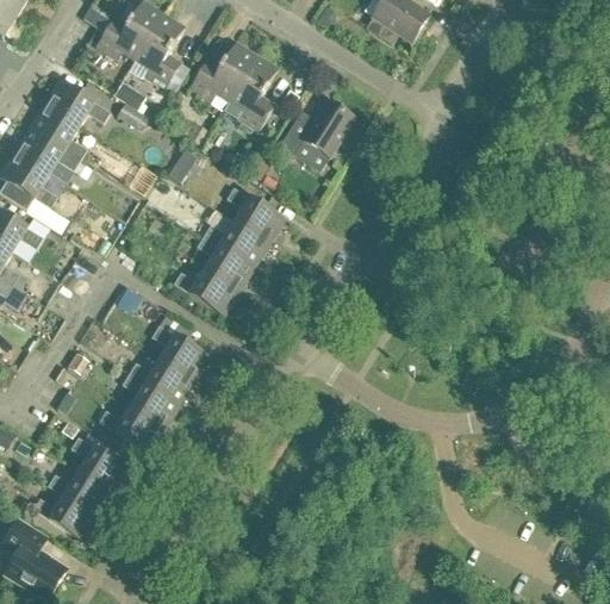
[(0,36),(2,37),(19,11),(2,0),(0,0),(0,36)]
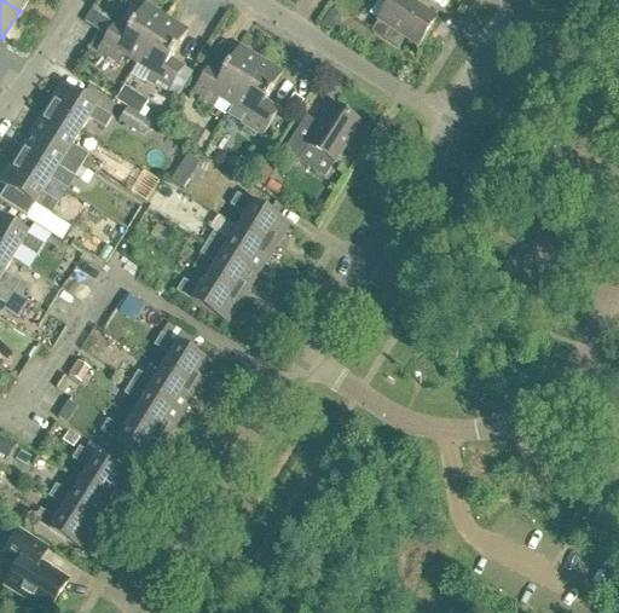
[(3,0),(19,11),(27,0),(3,0)]
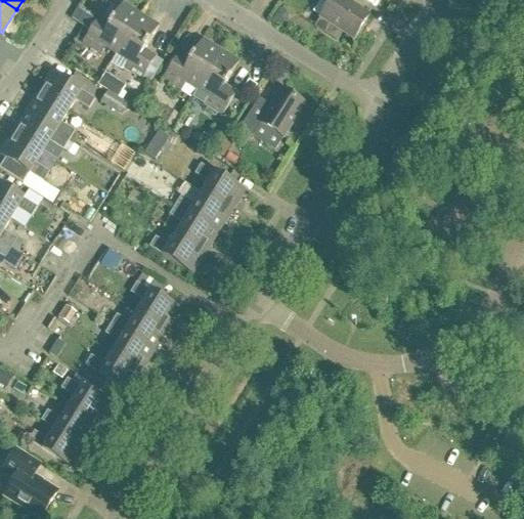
[(323,0),(329,3),(320,15),(330,20),(324,29),(337,37),(342,29),(354,36),(368,13),(352,2),(349,0),(323,0)]
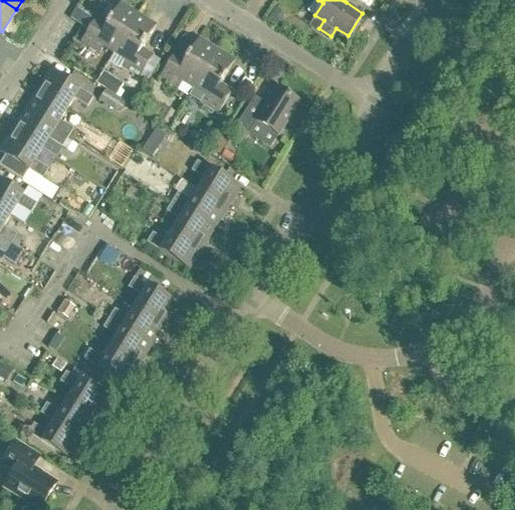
[(114,50),(138,12),(120,1),(106,23),(95,16),(95,17),(88,27),(80,38),(100,50),(104,43),(114,50)]
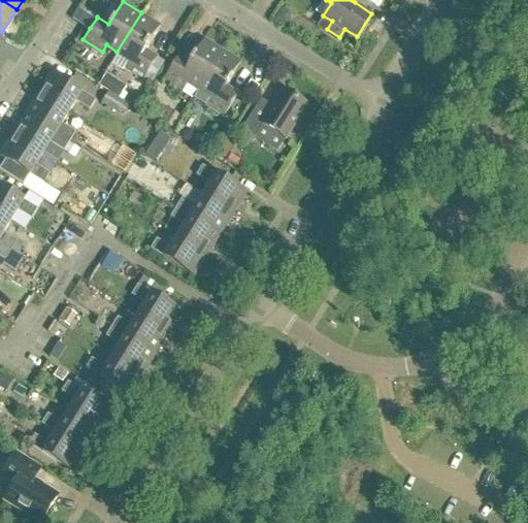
[(77,6),(71,17),(90,28),(97,18),(77,6)]
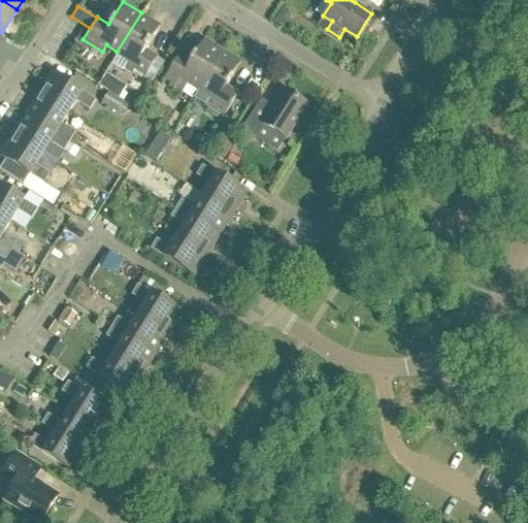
[(141,12),(117,52),(128,59),(124,65),(142,77),(157,55),(145,47),(160,24),(141,12)]
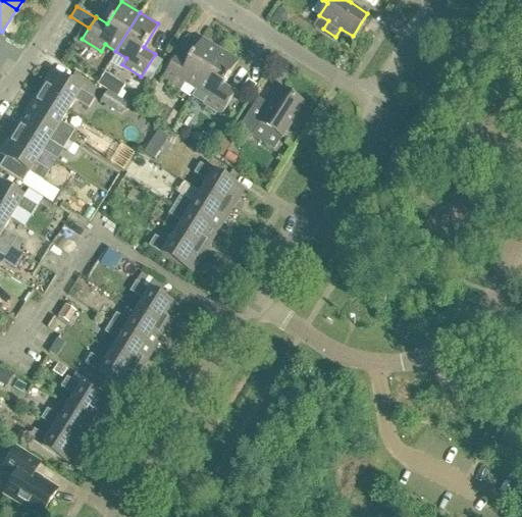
[(196,87),(220,48),(202,37),(188,59),(176,52),(162,74),(180,87),(185,80),(196,87)]
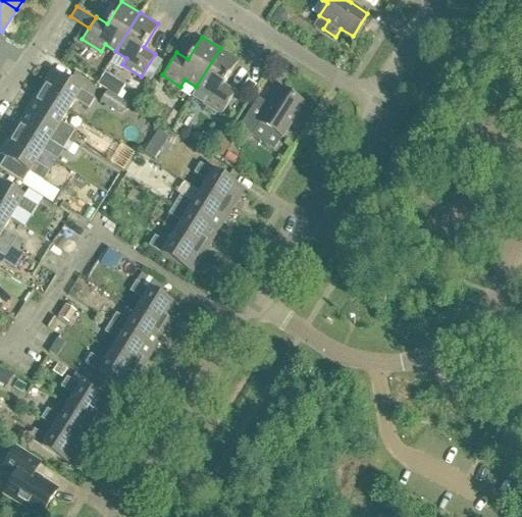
[(220,48),(196,87),(192,94),(202,100),(221,112),(235,90),(223,83),(238,59),(220,48)]
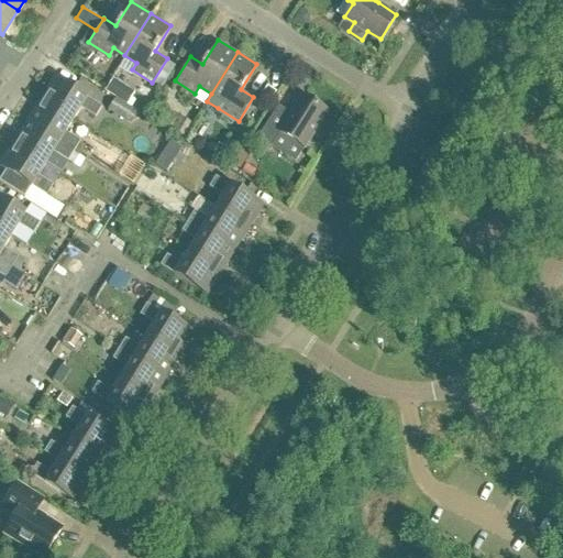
[(41,97),(74,117),(80,106),(95,115),(101,104),(55,74),(41,97)]
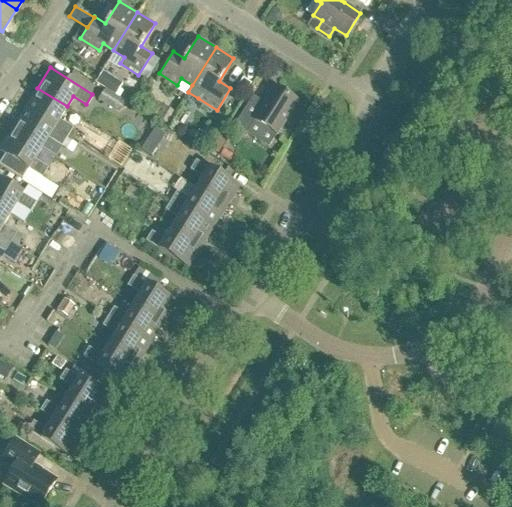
[(109,88),(113,81),(100,74),(96,80),(109,88)]
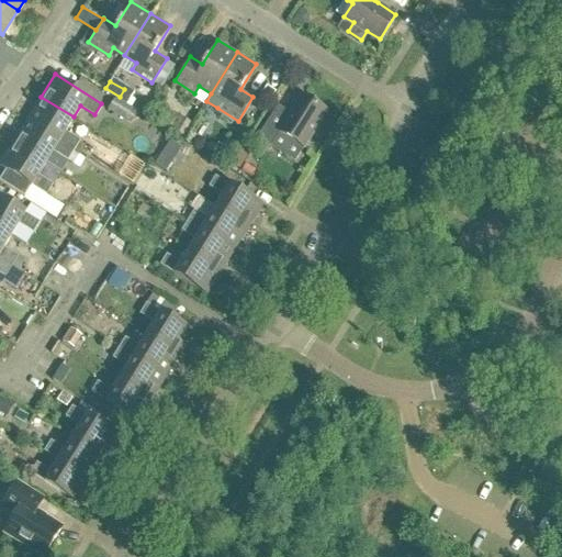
[(266,84),(260,93),(269,100),(274,89),(266,84)]
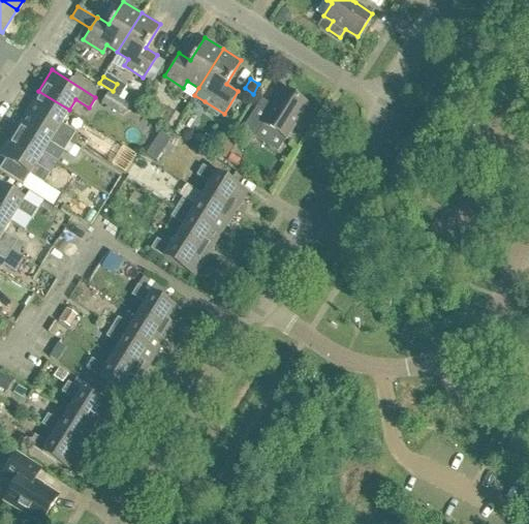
[(285,136),(307,102),(284,87),(270,110),(257,101),(242,127),(254,135),(262,122),(285,136)]
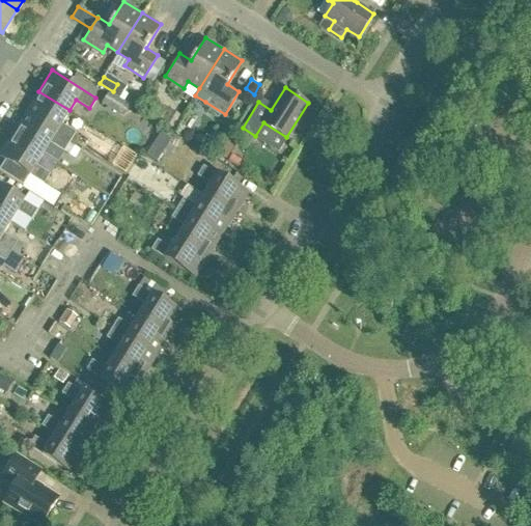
[(123,115),(131,103),(109,89),(102,102),(123,115)]
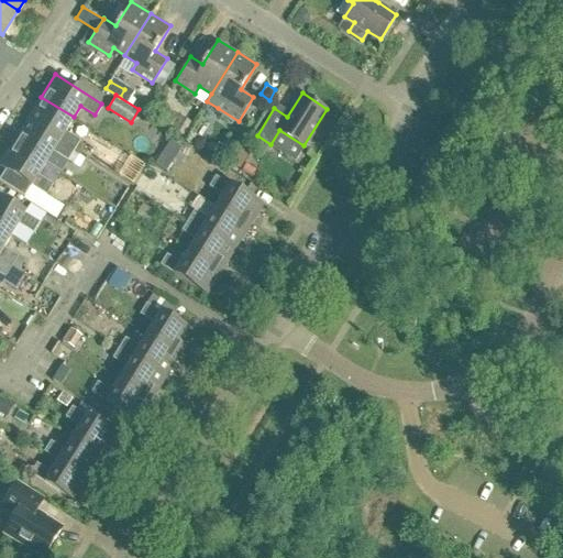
[(66,129),(74,117),(41,97),(26,119),(74,149),(80,138),(66,129)]
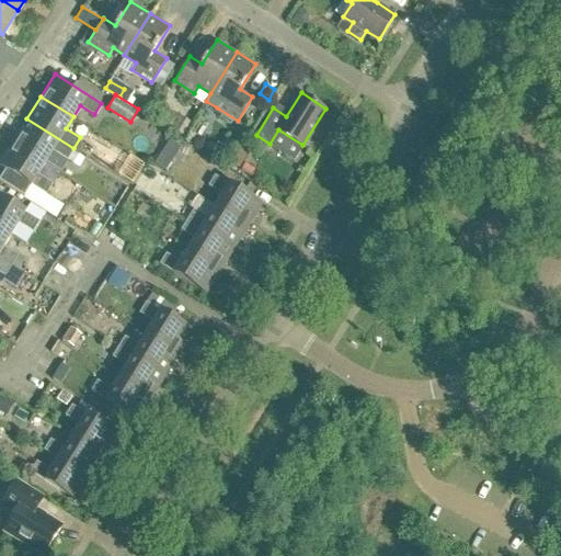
[(183,134),(191,120),(180,113),(172,127),(183,134)]
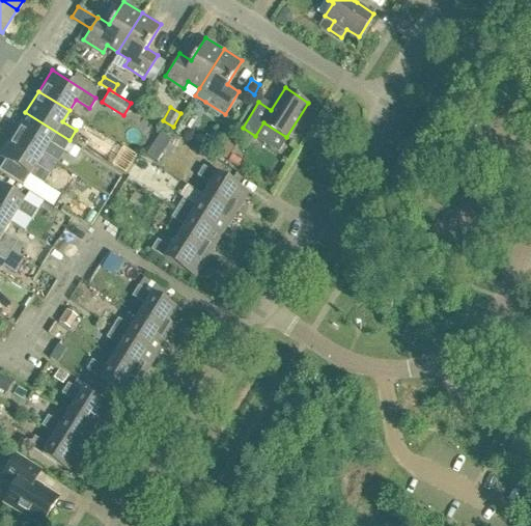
[(63,149),(70,140),(25,112),(12,133),(43,151),(50,141),(63,149)]
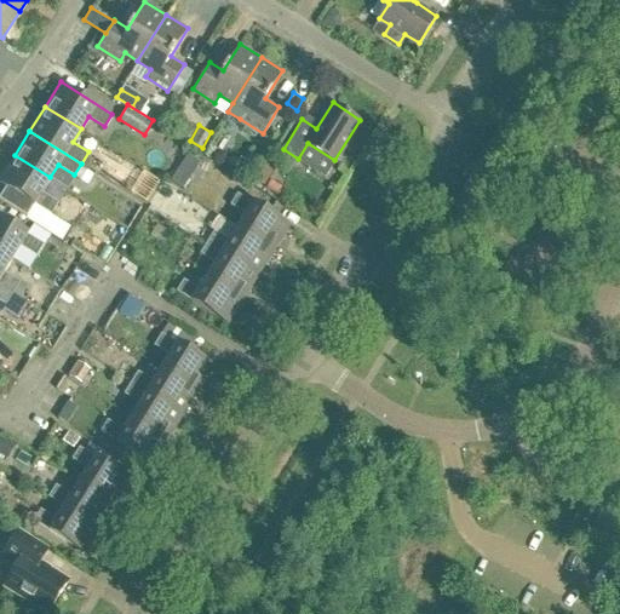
[(187,149),(171,176),(184,184),(200,158),(187,149)]
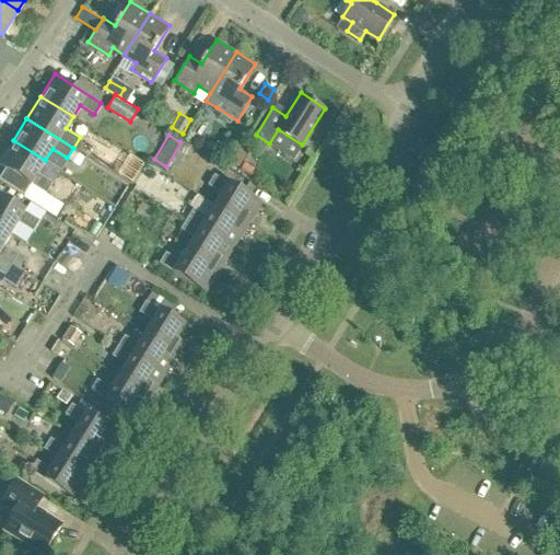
[(53,181),(38,172),(45,160),(13,140),(0,160),(0,162),(7,166),(0,176),(25,193),(32,183),(46,192),(53,181)]
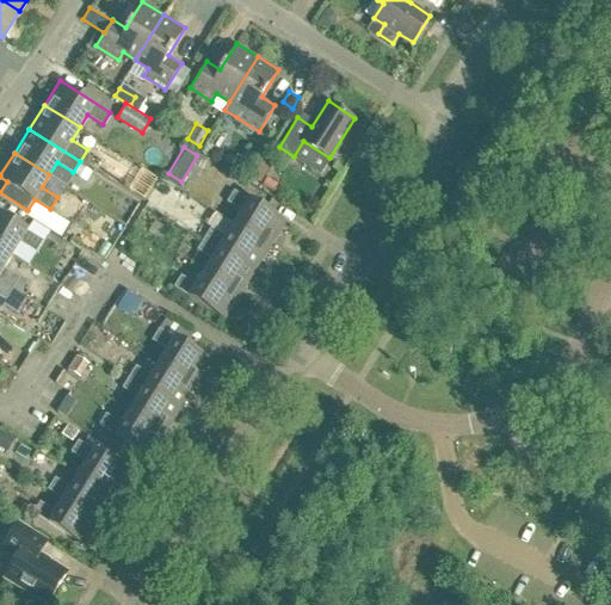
[(229,164),(248,176),(254,166),(235,154),(229,164)]
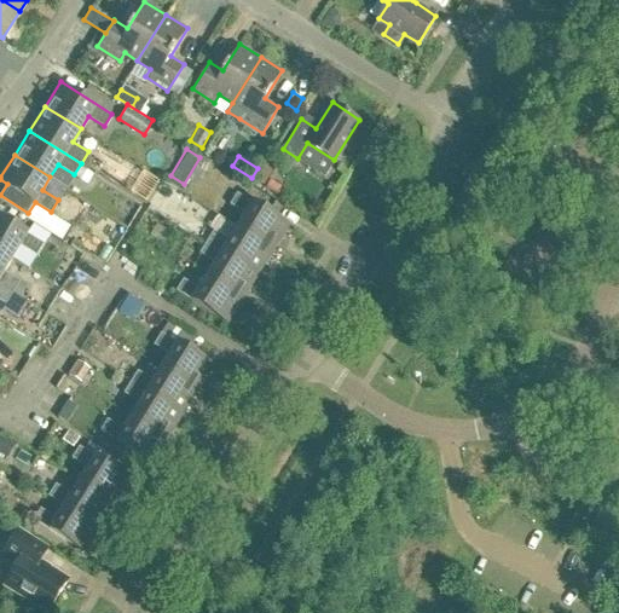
[(81,163),(74,174),(86,181),(93,171),(81,163)]
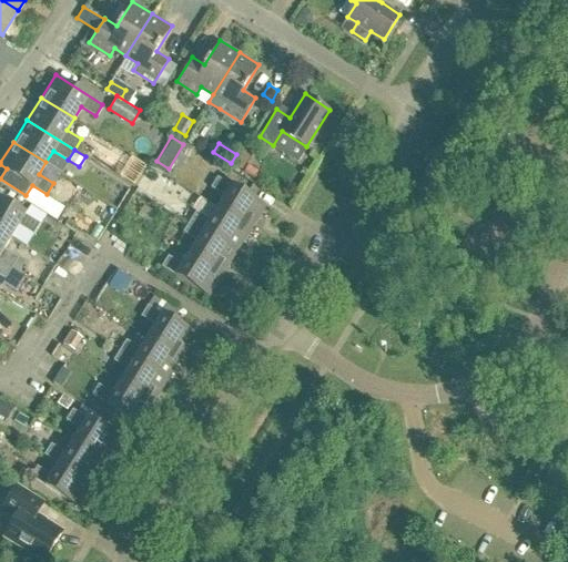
[(242,169),(251,154),(243,150),(235,164),(242,169)]
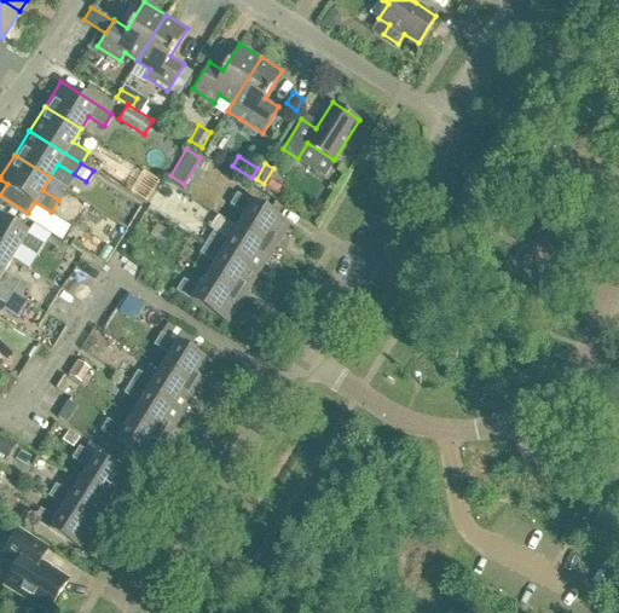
[(290,189),(270,177),(265,185),(285,197),(290,189)]
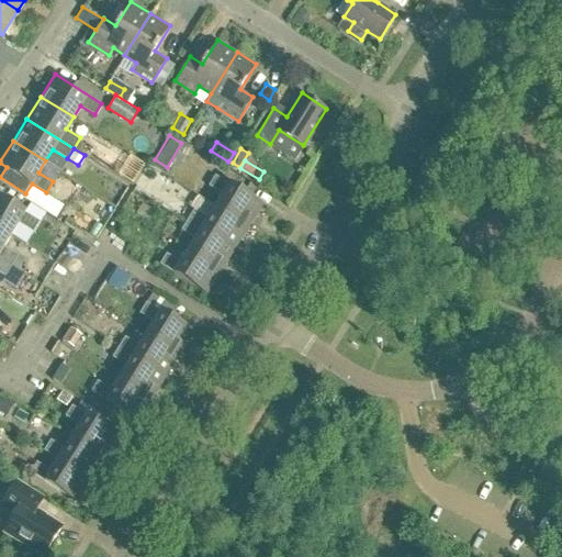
[(216,204),(248,225),(262,202),(215,173),(209,184),(223,192),(216,204)]
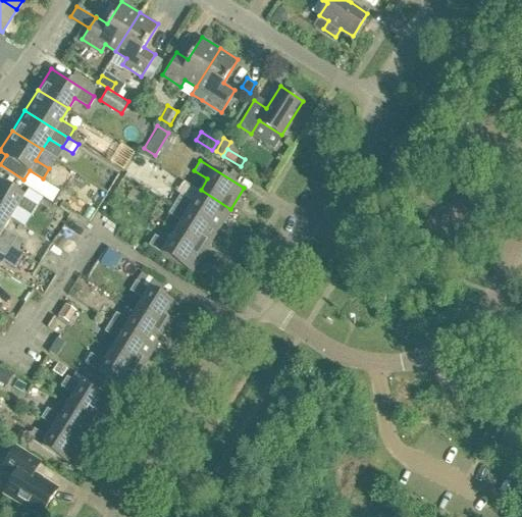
[(60,189),(43,178),(30,170),(23,179),(21,183),(52,202),(60,189)]
